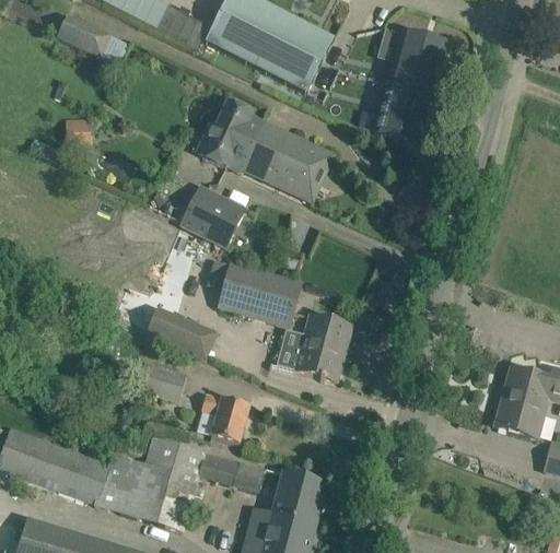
[(104,0),(196,47),(208,23),(163,0),(104,0)]
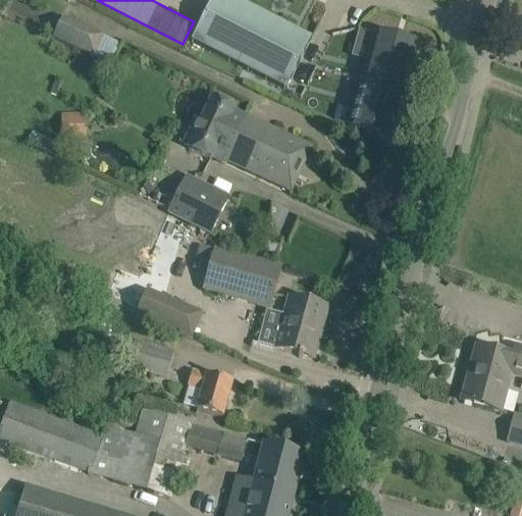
[(310,33),(247,0),(209,0),(191,37),(284,84),(310,33)]
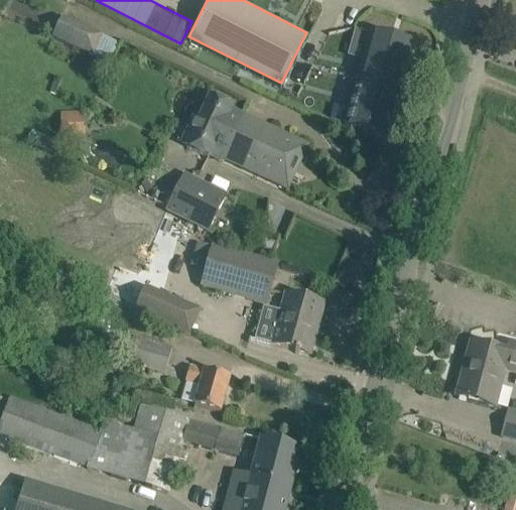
[(62,12),(52,33),(82,47),(92,26),(62,12)]
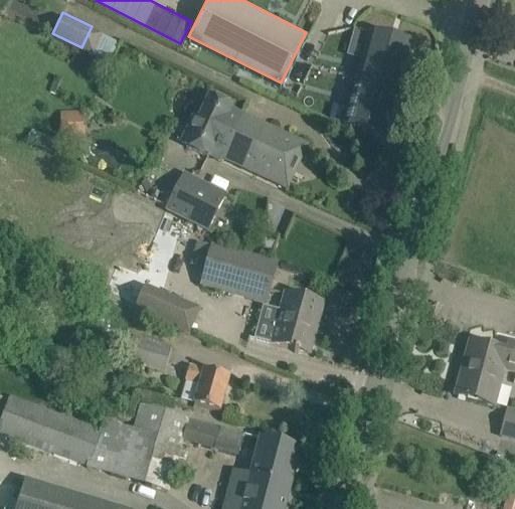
[(369,28),(355,80),(397,93),(412,40),(369,28)]
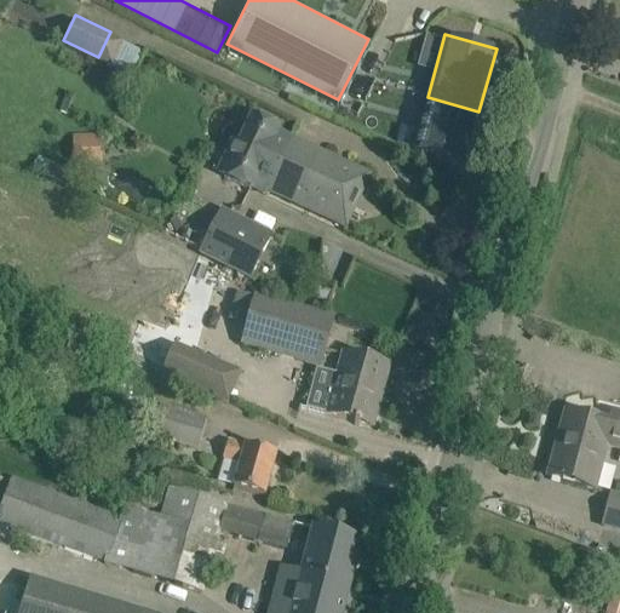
[(413,147),(442,154),(465,161),(478,112),(428,97),(413,147)]
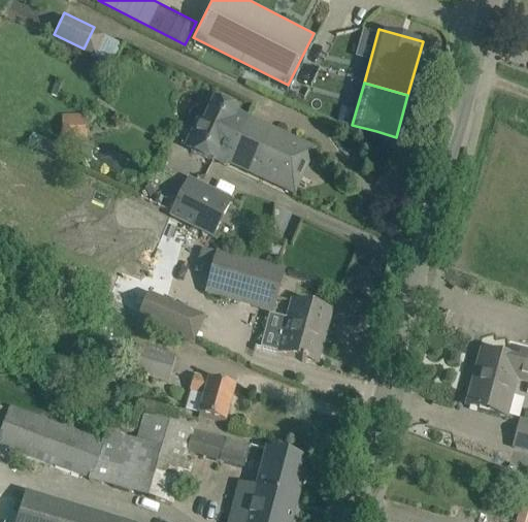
[(212,151),(227,158),(248,113),(218,99),(219,95),(213,92),(189,147),(210,156),(212,151)]
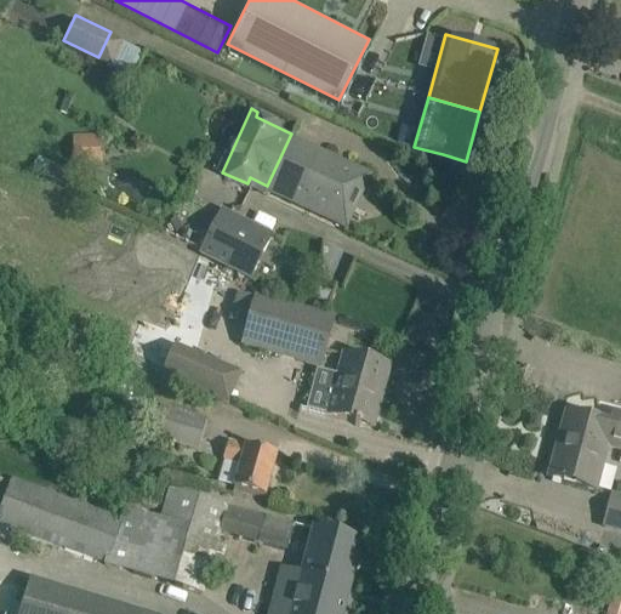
[(72,154),(101,154),(101,130),(72,130),(72,154)]
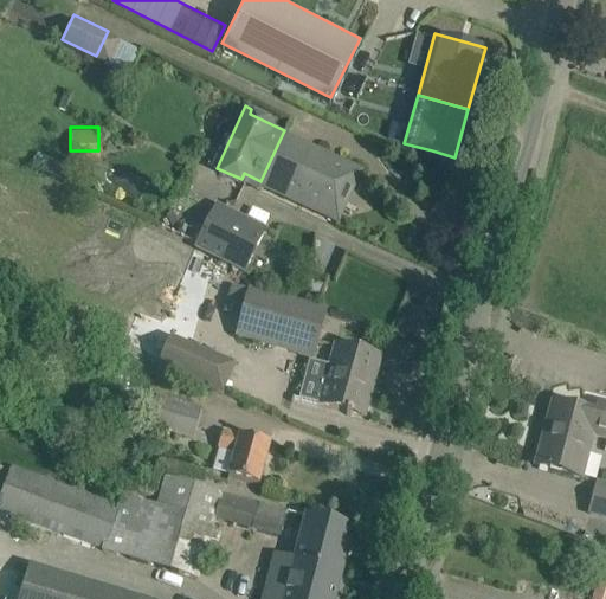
[(361,166),(340,155),(284,130),(260,181),(337,217),(361,166)]
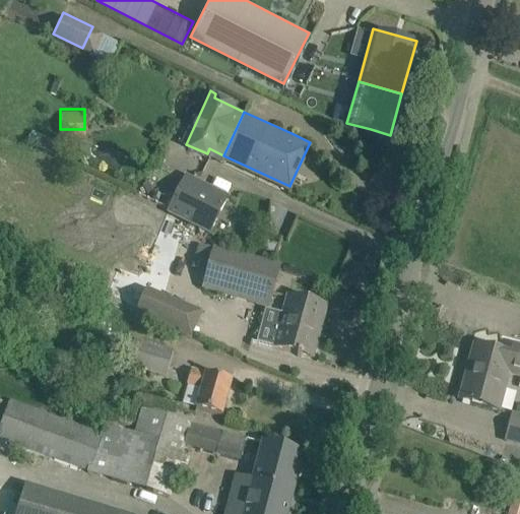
[(58,139),(40,130),(33,127),(27,137),(35,140),(53,149),(58,139)]
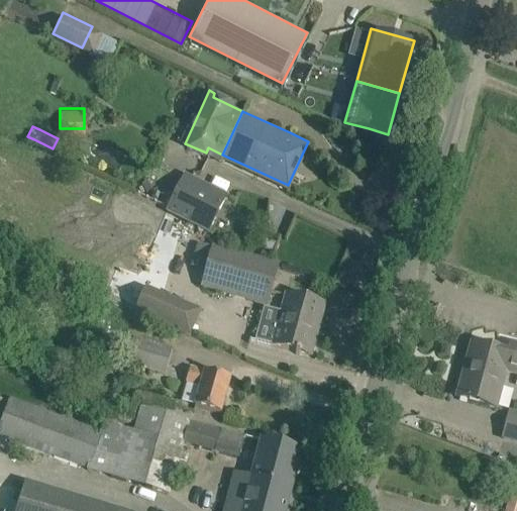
[(208,226),(225,192),(184,172),(167,205),(208,226)]
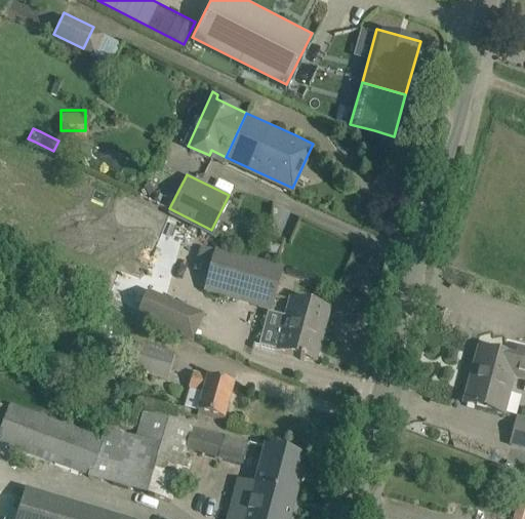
[(147,221),(142,233),(151,237),(156,225),(147,221)]
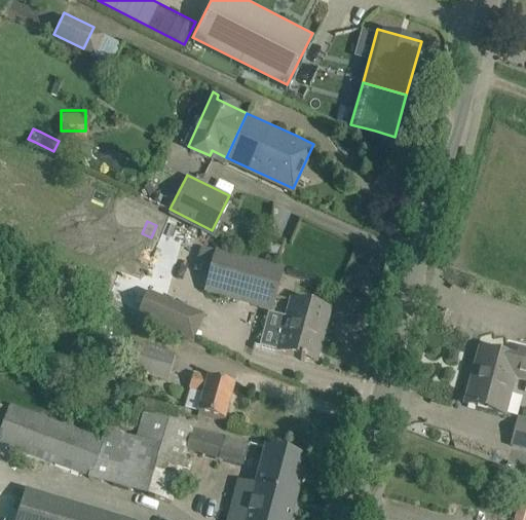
[(207,265),(212,247),(200,243),(194,261),(207,265)]
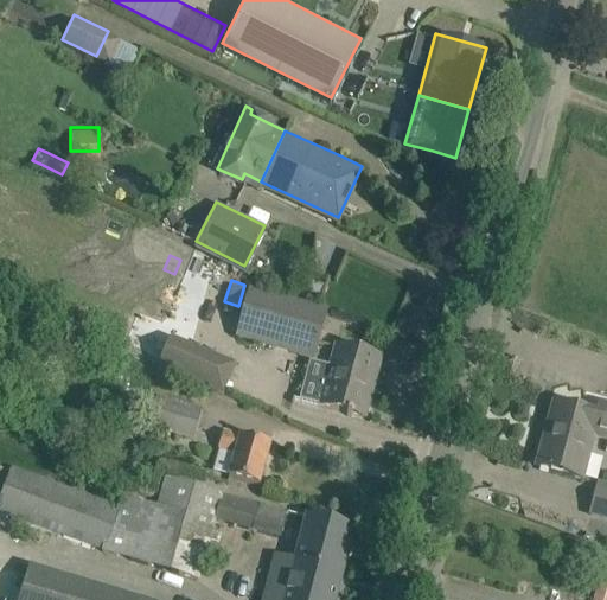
[(313,351),(325,306),(249,285),(236,331),(313,351)]
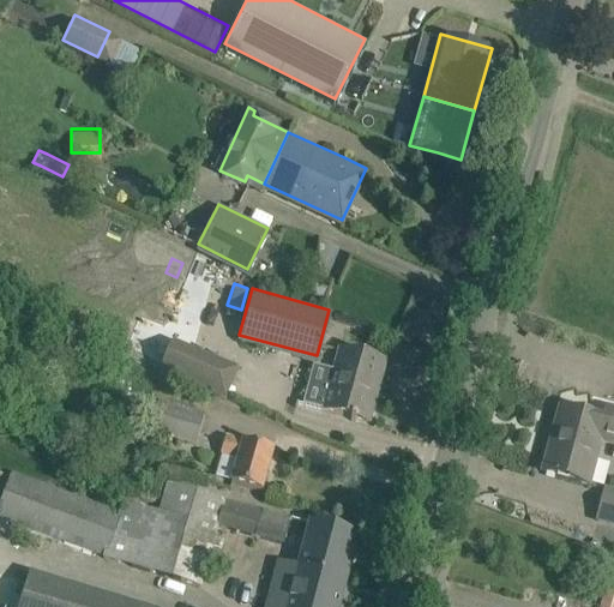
[(172,335),(158,366),(204,385),(216,353),(172,335)]
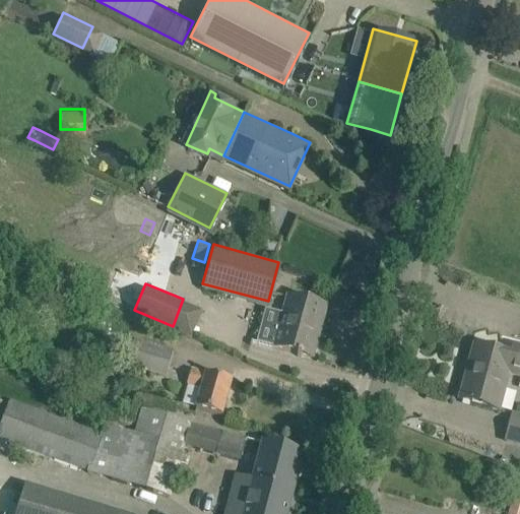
[(323,302),(304,296),(287,292),(282,309),(287,311),(278,344),(312,352),(317,332),(312,331),(316,318),(318,319),(323,302)]
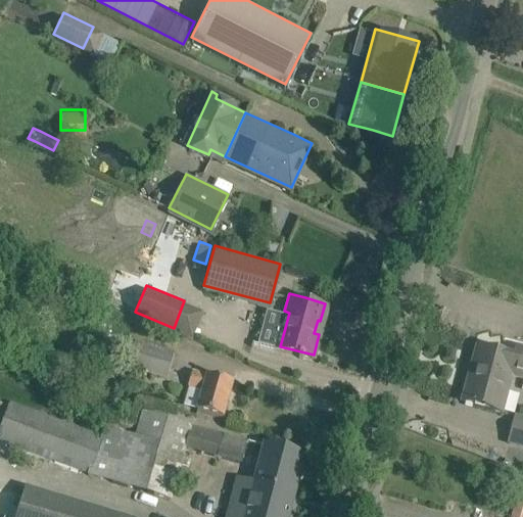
[(167,374),(174,348),(134,337),(127,363),(167,374)]
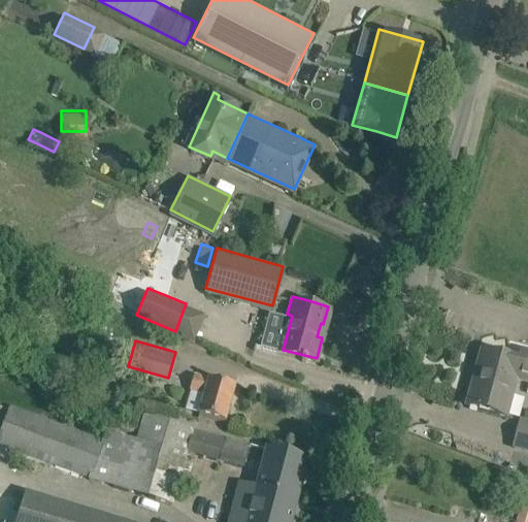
[(527,348),(522,347),(519,357),(484,347),(479,364),(482,365),(477,380),(472,379),(466,400),(500,410),(510,372),(527,378),(527,348)]
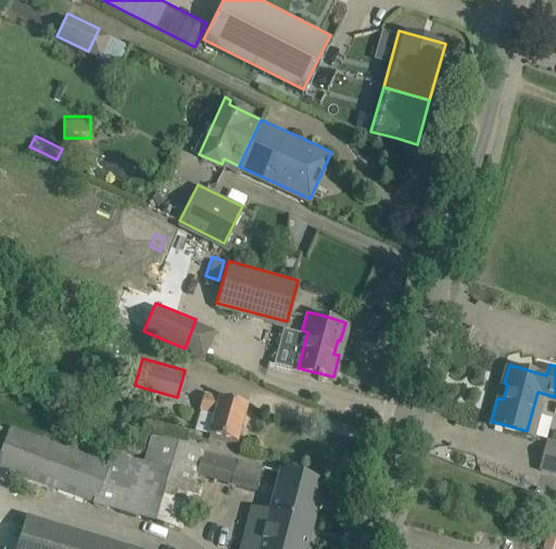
[(247,401),(226,396),(219,394),(219,395),(203,390),(199,405),(215,409),(209,432),(237,439),(247,401)]
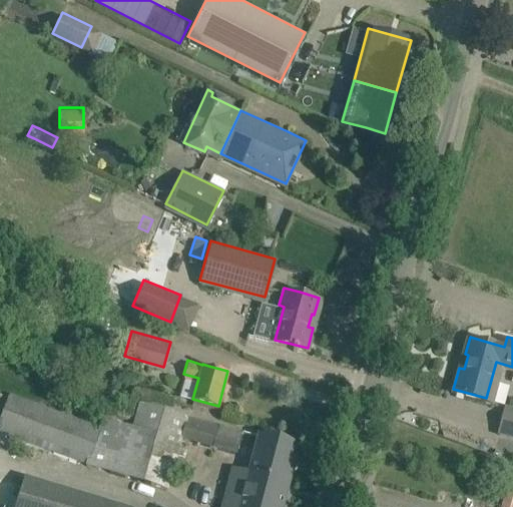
[(51,389),(35,383),(32,391),(48,397),(51,389)]
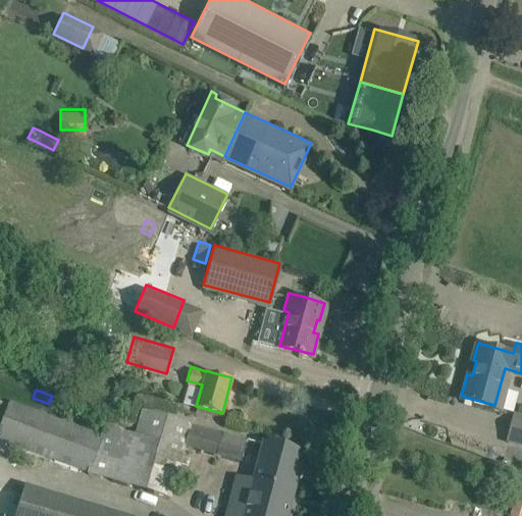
[(73,390),(70,398),(86,404),(89,396),(73,390)]
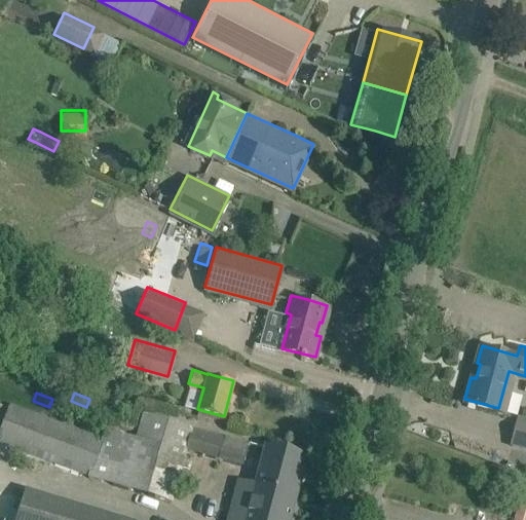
[(242,462),(248,440),(225,433),(224,434),(143,410),(136,436),(104,426),(102,436),(9,401),(0,425),(0,438),(88,472),(87,473),(171,498),(186,446),(242,462)]
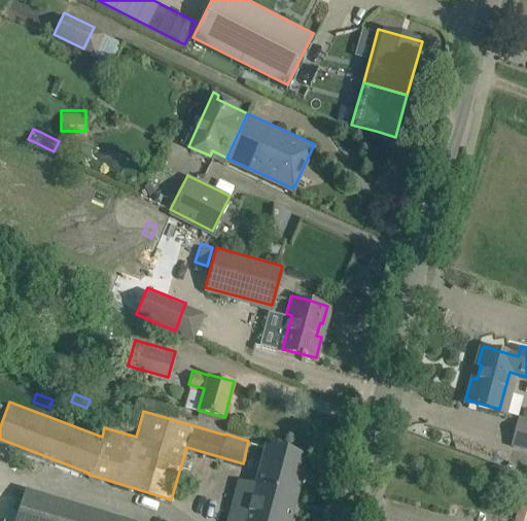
[(526,416),(520,414),(513,442),(526,446),(526,416)]
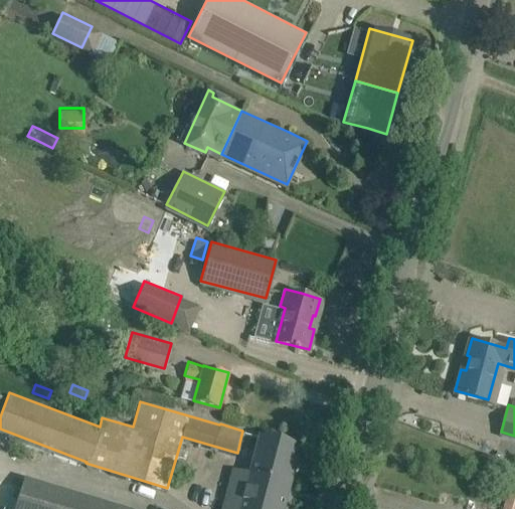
[(283,508),(300,445),(260,434),(249,470),(233,466),(221,508),(283,508)]
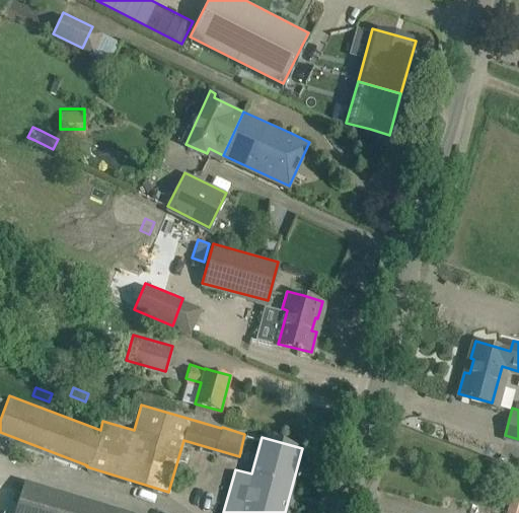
[(139,512),(24,479),(13,512),(139,512)]
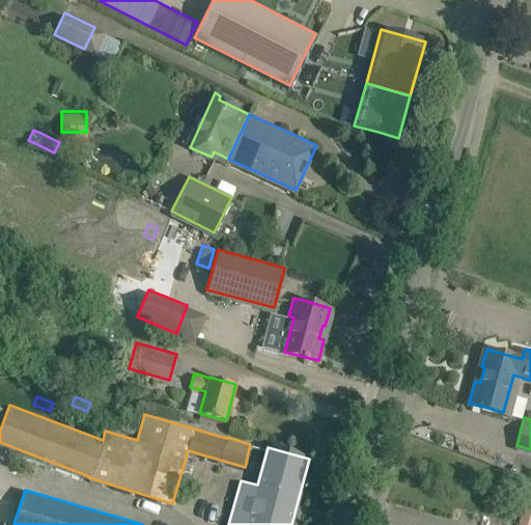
[(530,524),(530,508),(523,506),(516,524),(530,524)]
